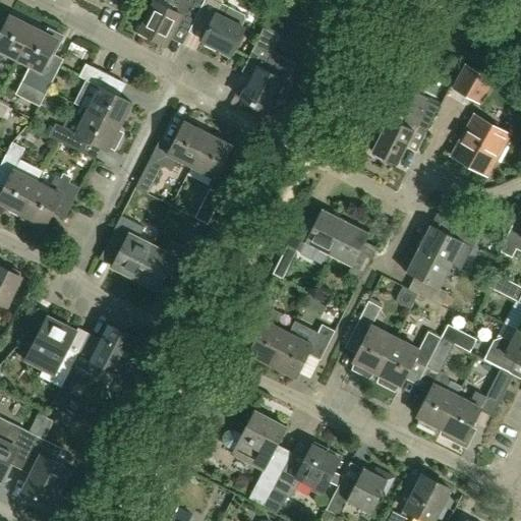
[(166,46),(183,11),(195,18),(205,0),(189,0),(189,1),(186,0),(154,0),(138,32),(166,46)]
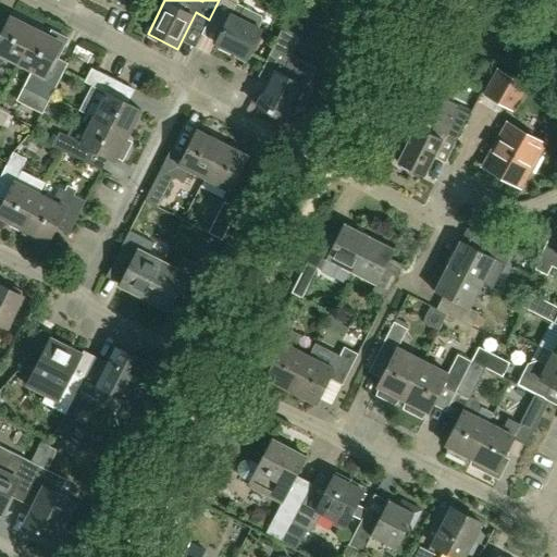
[(262,20),(261,15),(245,8),(235,3),(236,0),(219,0),(209,20),(207,25),(222,33),(215,44),(247,60),(261,31),(258,28),(262,20)]
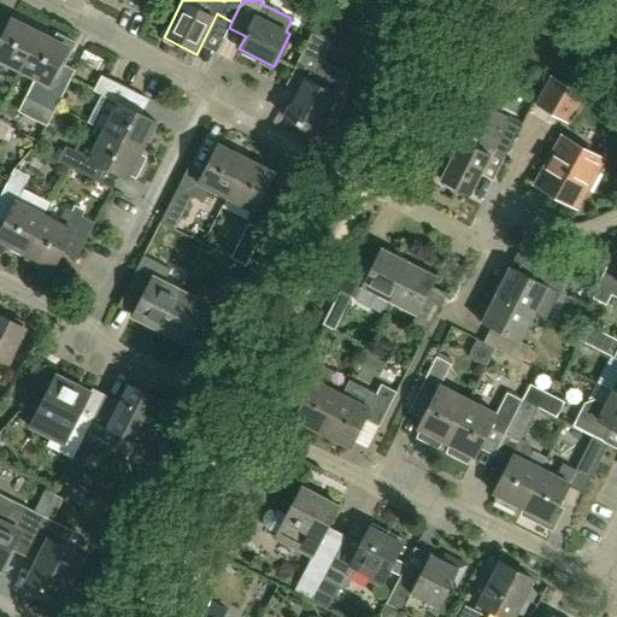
[(21,71),(40,35),(37,34),(37,29),(18,19),(15,22),(11,21),(0,42),(0,41),(0,63),(1,62),(21,71)]
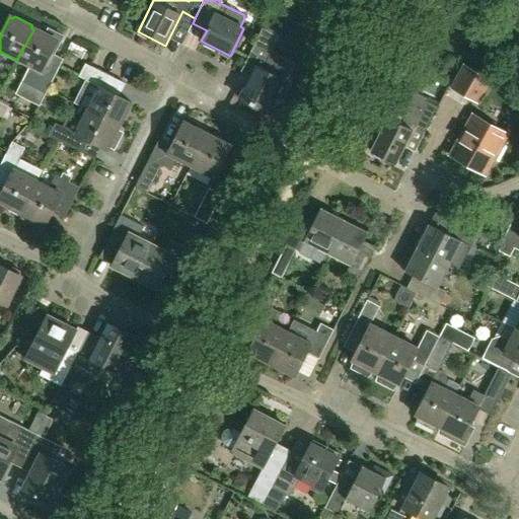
[(265,112),(282,79),(285,81),(292,67),(290,62),(276,55),(276,56),(270,53),(278,36),(262,28),(245,62),(255,67),(239,99),(265,112)]
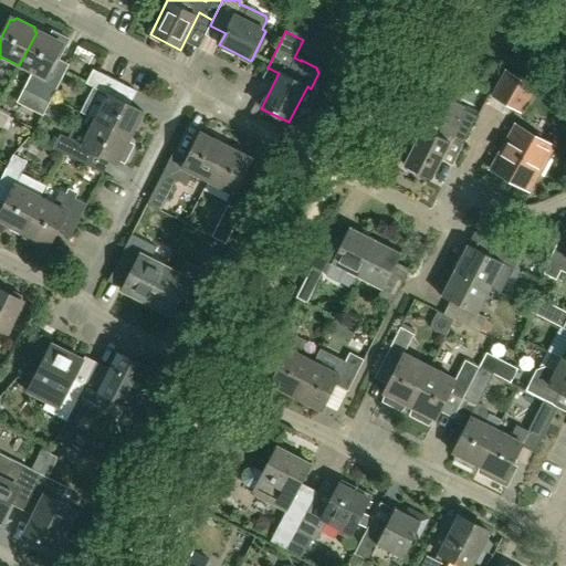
[(52,64),(55,58),(59,60),(69,40),(52,32),(49,38),(37,32),(19,65),(31,72),(22,88),(29,92),(50,103),(65,71),(52,64)]
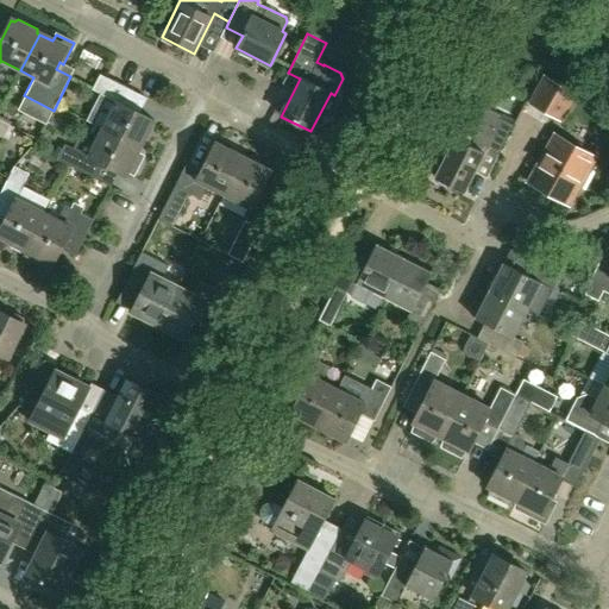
[(77,74),(94,82),(105,57),(89,50),(77,74)]
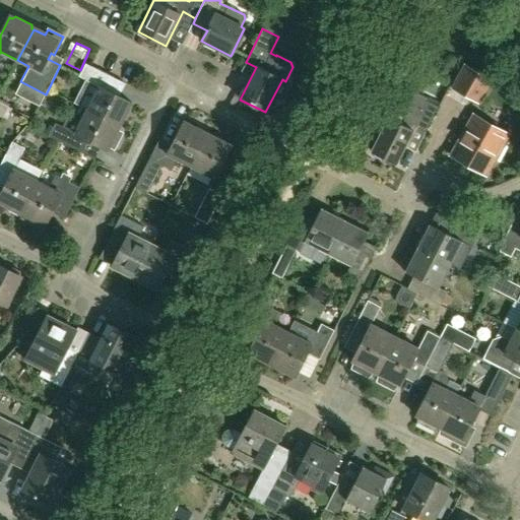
[(109,91),(115,79),(90,66),(85,64),(78,77),(99,87),(86,110),(120,127),(132,104),(109,91)]
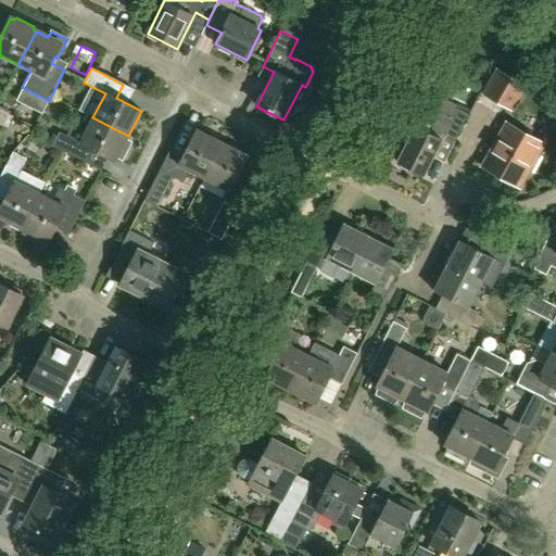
[(527,85),(496,68),(482,95),(512,111),(527,85)]
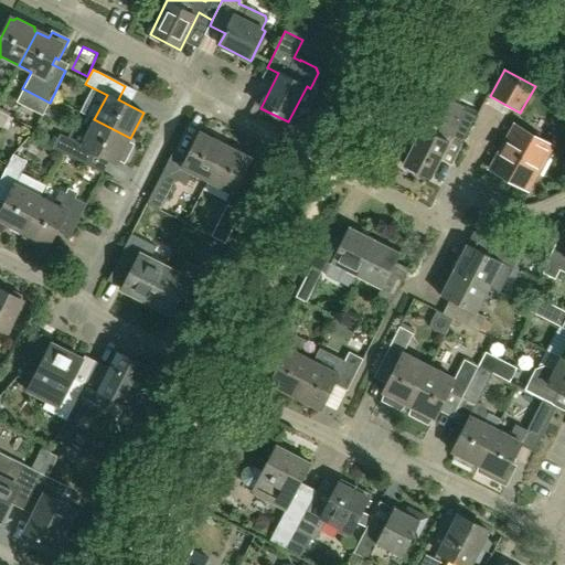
[(404,166),(430,179),(451,138),(464,144),(477,116),(465,110),(456,126),(445,120),(437,136),(423,128),(404,166)]
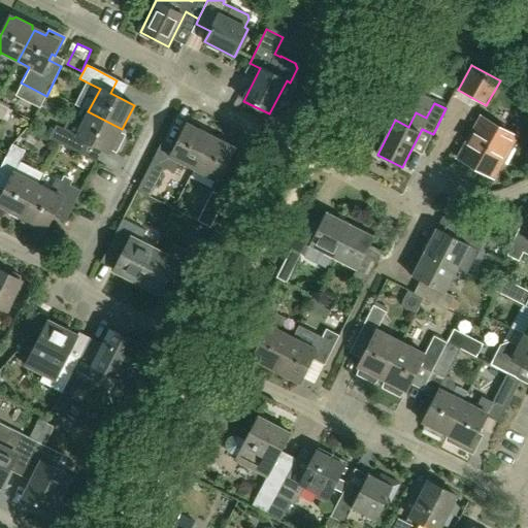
[(109,152),(122,129),(88,111),(80,127),(67,121),(63,129),(56,125),(50,138),(78,154),(86,139),(109,152)]
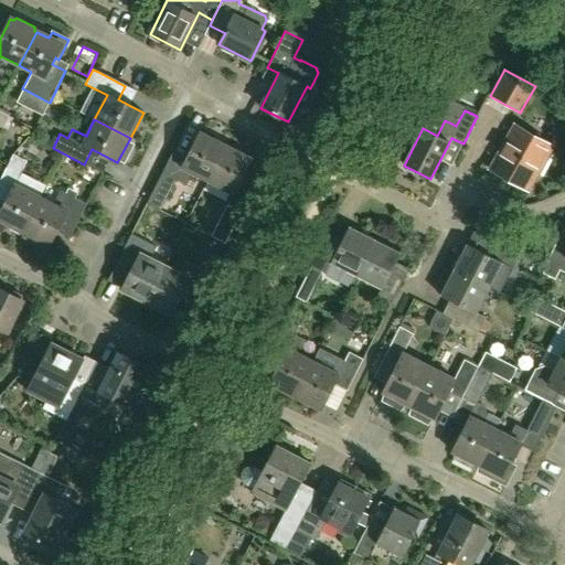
[(489,169),(528,191),(553,146),(514,125),(489,169)]
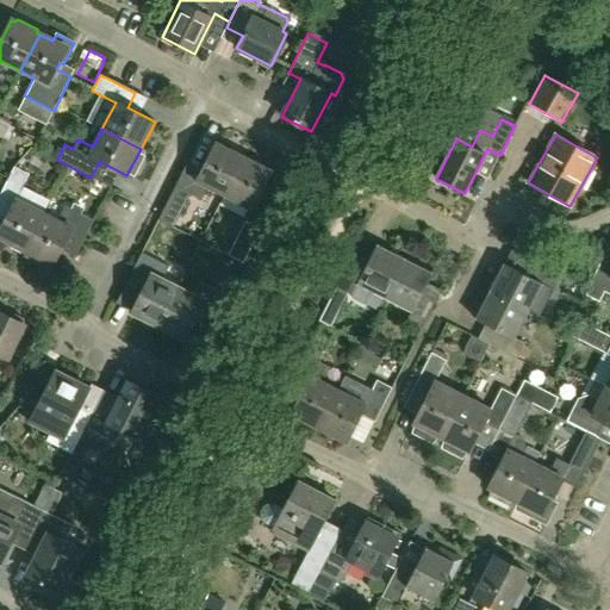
[(224,195),(243,156),(217,142),(197,181),(181,174),(175,186),(201,199),(207,187),(224,195)]
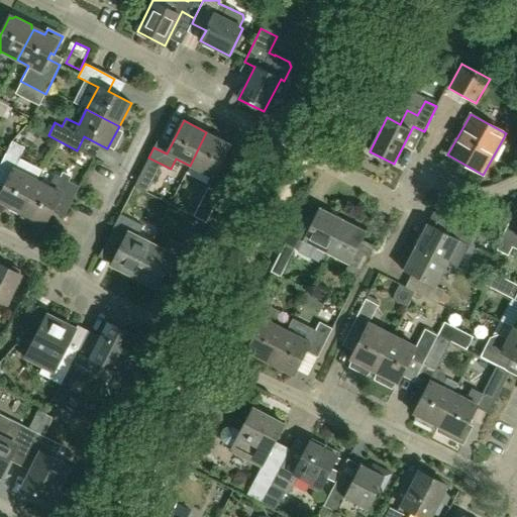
[(213,178),(230,144),(206,132),(190,166),(213,178)]
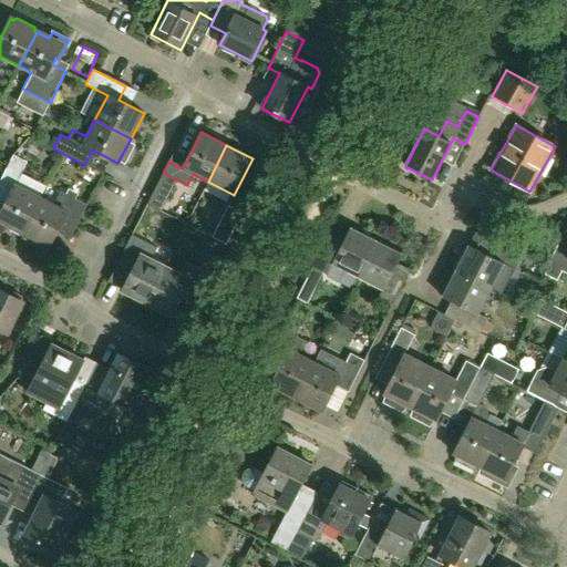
[(0,220),(23,233),(40,198),(14,186),(27,161),(13,154),(0,179),(0,196),(7,200),(0,214),(0,220)]
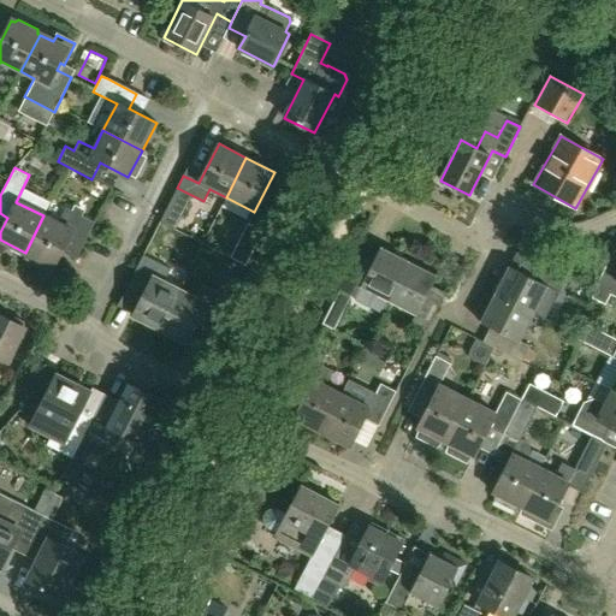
[(194,196),(177,188),(160,223),(176,231),(194,196)]
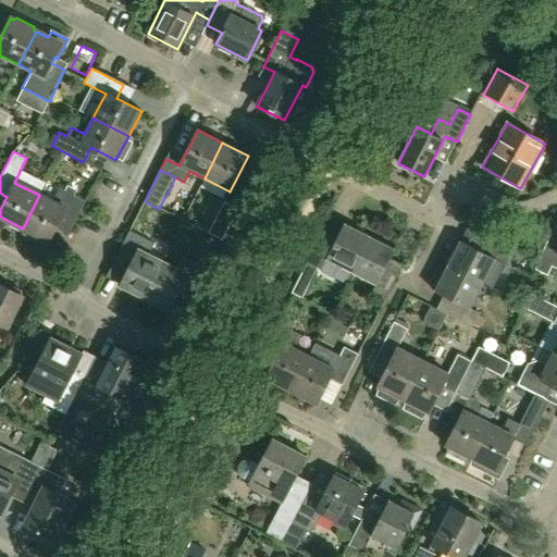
[(69,234),(85,201),(59,188),(52,201),(39,195),(23,229),(48,242),(58,222),(70,229),(67,234),(69,234)]
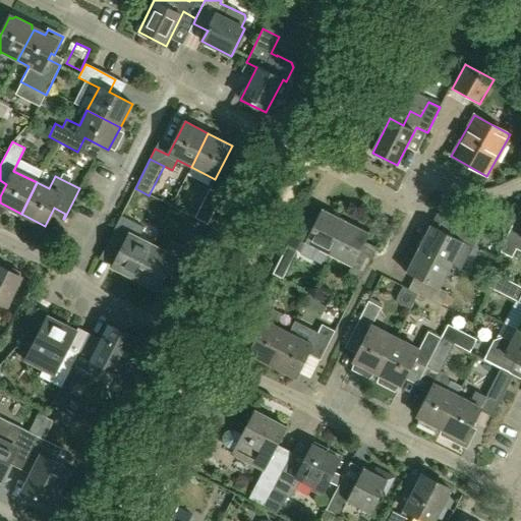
[(223,196),(210,189),(194,218),(208,225),(223,196)]
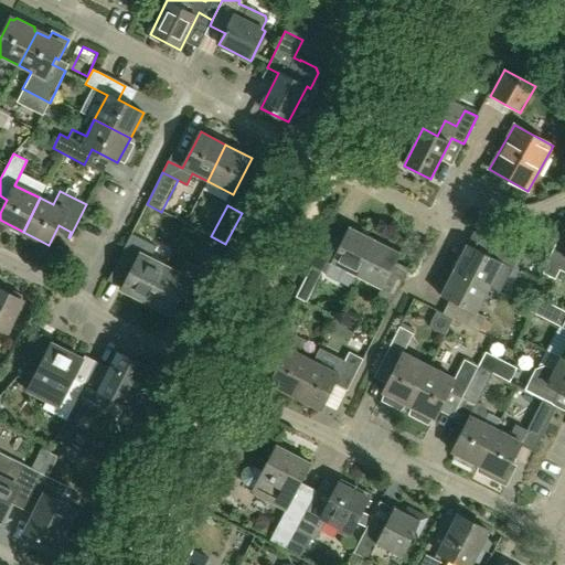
[(330,230),(312,265),(327,273),(324,275),(349,288),(355,276),(356,276),(374,240),(352,228),(349,226),(343,236),(330,230)]
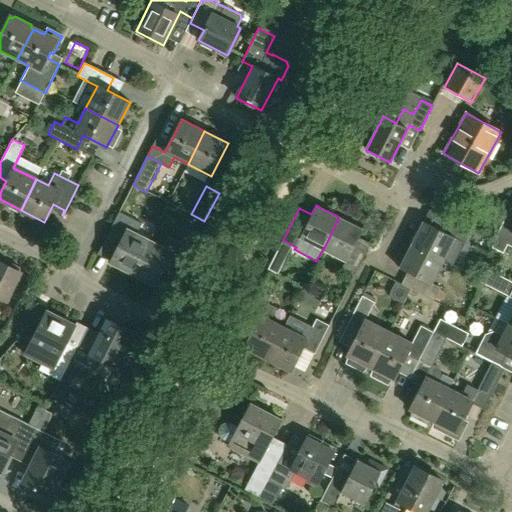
[(133,274),(149,241),(137,234),(142,224),(119,212),(117,215),(105,239),(118,245),(109,262),(133,274)]
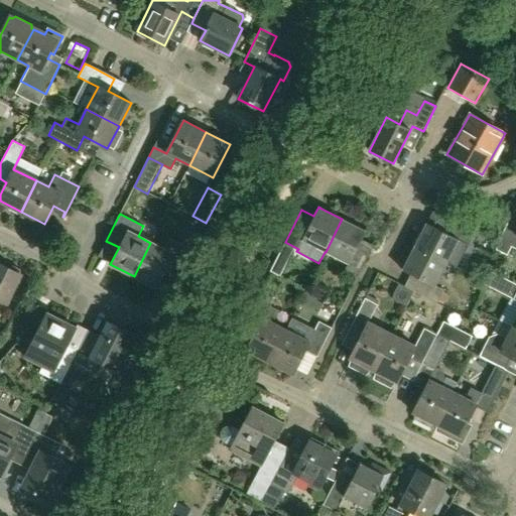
[(425,223),(413,246),(447,263),(456,267),(468,245),(474,232),(440,215),(434,228),(425,223)]
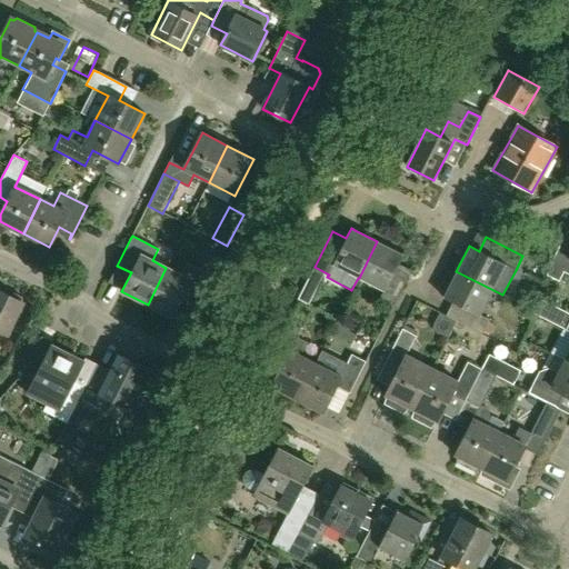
[(377,241),(359,278),(383,291),(379,300),(393,307),(411,271),(398,265),(402,253),(377,241)]
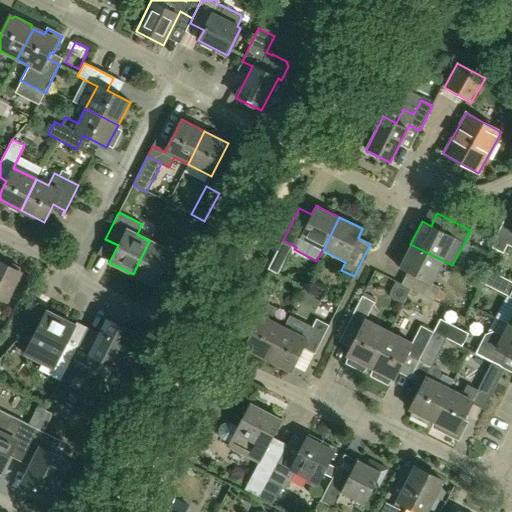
[(511,222),(505,218),(493,241),(492,248),(503,253),(508,244),(511,246),(511,222)]
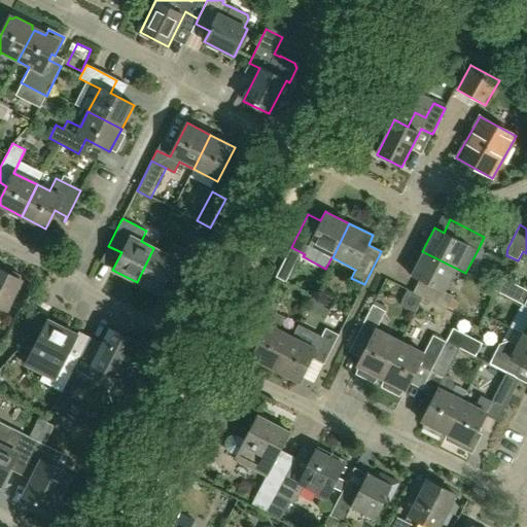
[(181,284),(196,256),(172,244),(167,254),(153,248),(137,282),(160,294),(169,277),(181,284)]
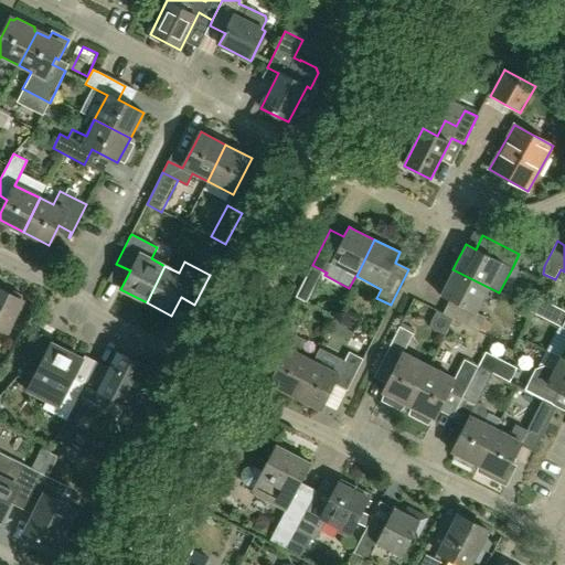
[(308,301),(321,275),(310,269),(297,296),(308,301)]
